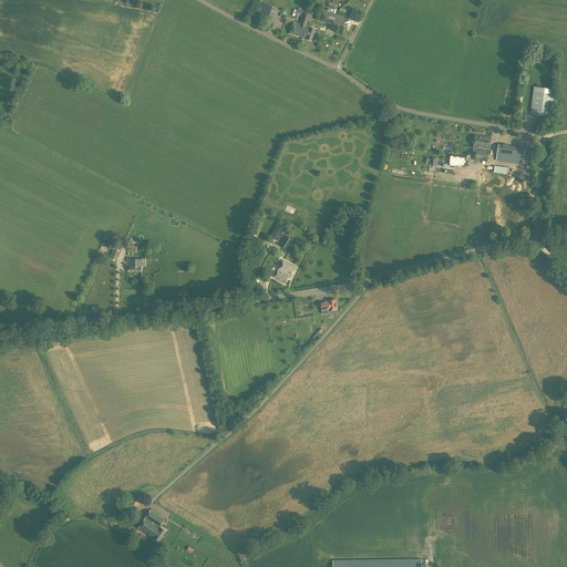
[(264,3),(258,17),(270,21),(275,8),(264,3)]
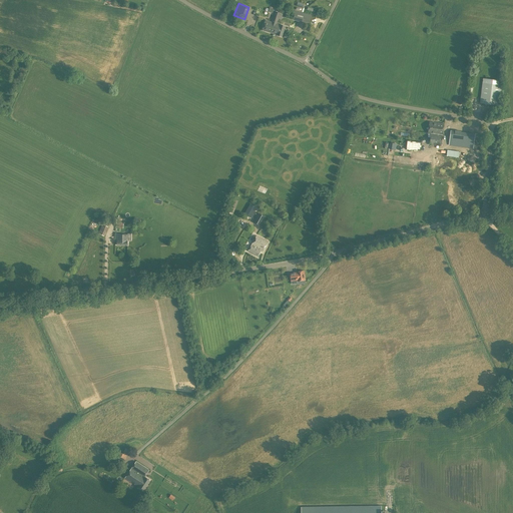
[(266,20),(262,30),(277,35),(282,37),(285,26),(278,24),(282,12),(277,11),(273,22),(266,20)]
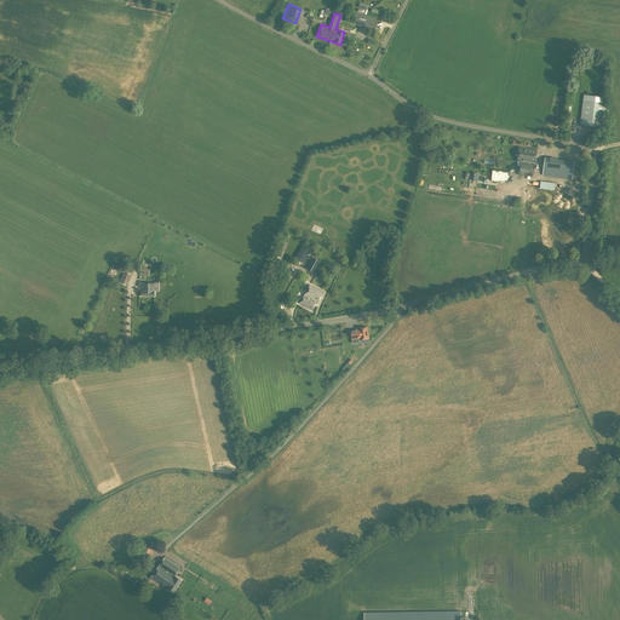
[(355,13),(354,16),(356,17),(354,23),(372,28),(375,18),(355,13)]
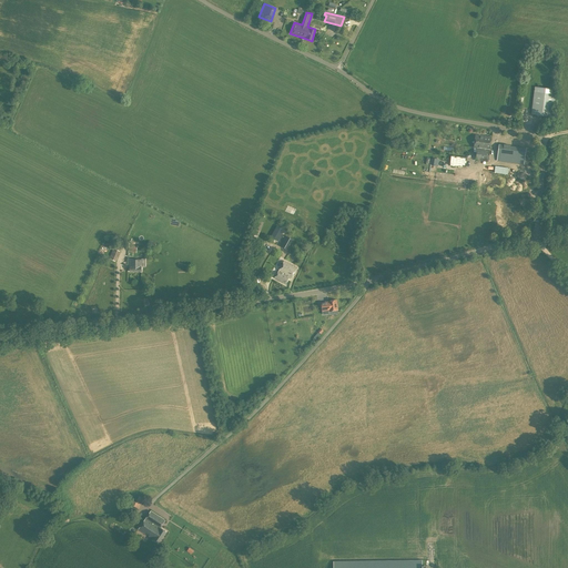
[(531,114),(553,117),(556,89),(535,87),(531,114)]
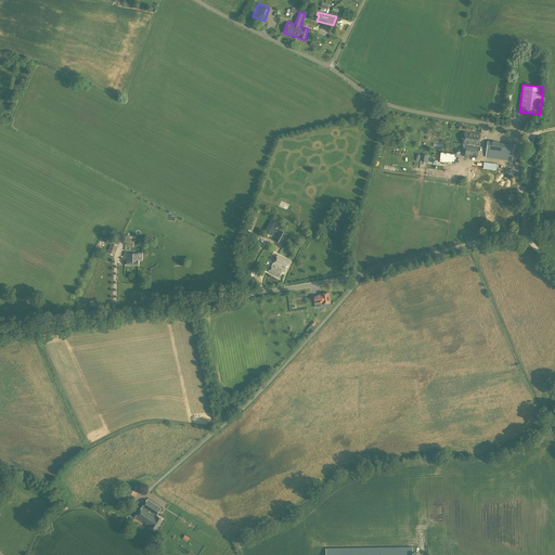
[(465,132),(463,144),(479,146),(480,134),(465,132)]
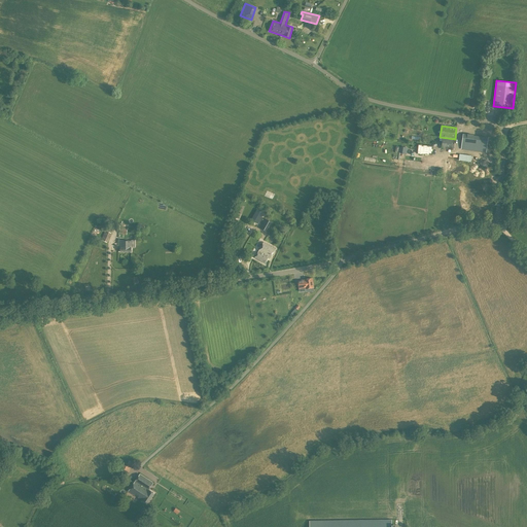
[(471,150),(473,135),(463,134),(461,149),(471,150)]
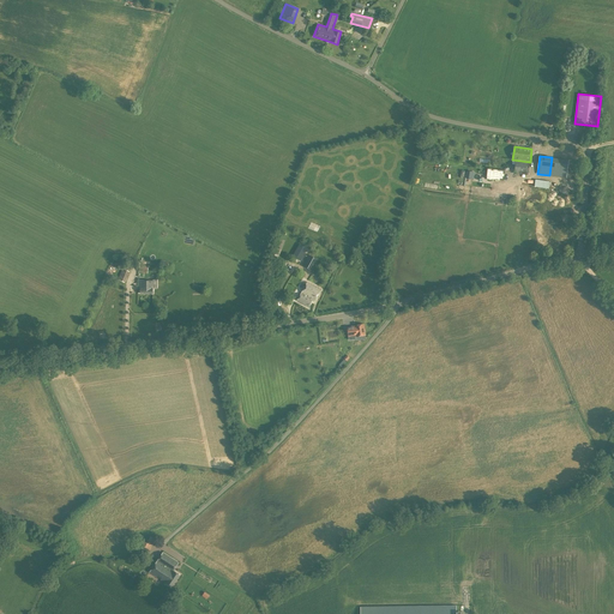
[(528,175),(530,162),(512,160),(516,161),(515,173),(528,175)]
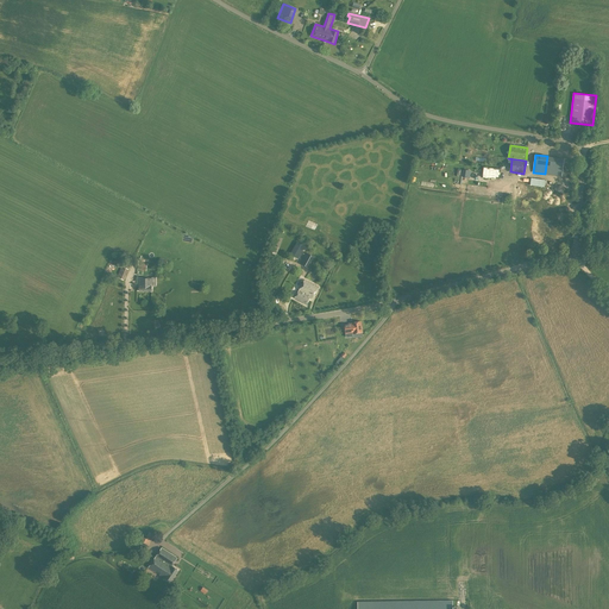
[(500,180),(501,169),(483,168),(482,177),(500,180)]
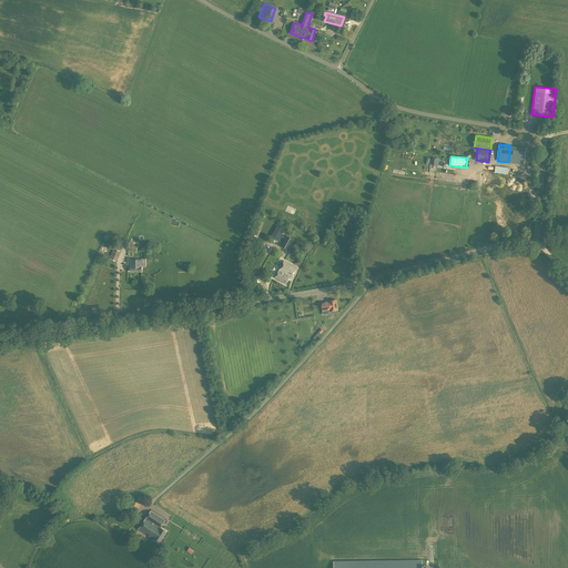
[(505,199),(508,174),(509,168),(495,165),(495,171),(483,170),(480,195),(505,199)]
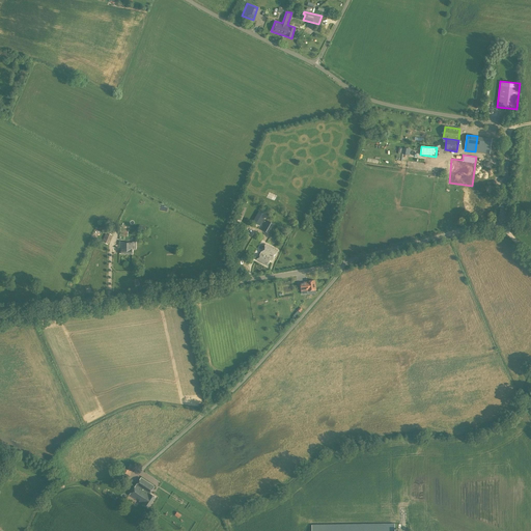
[(233,220),(241,223),(247,207),(240,204),(233,220)]
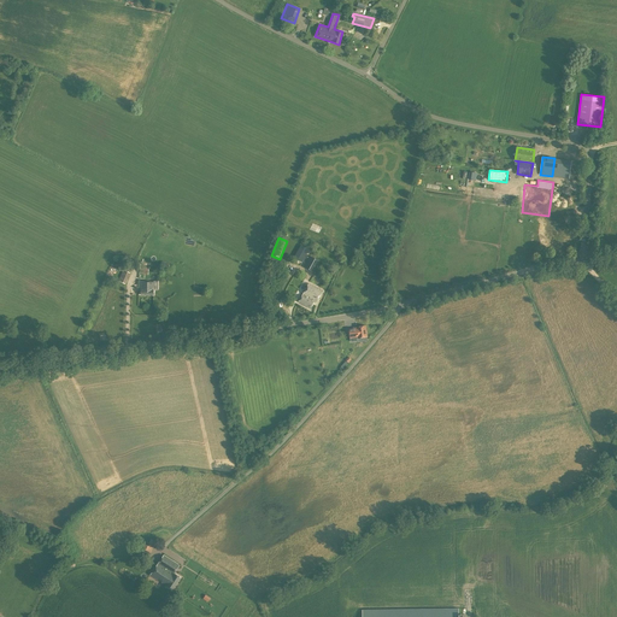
[(300,245),(293,258),(301,263),(309,250),(300,245)]
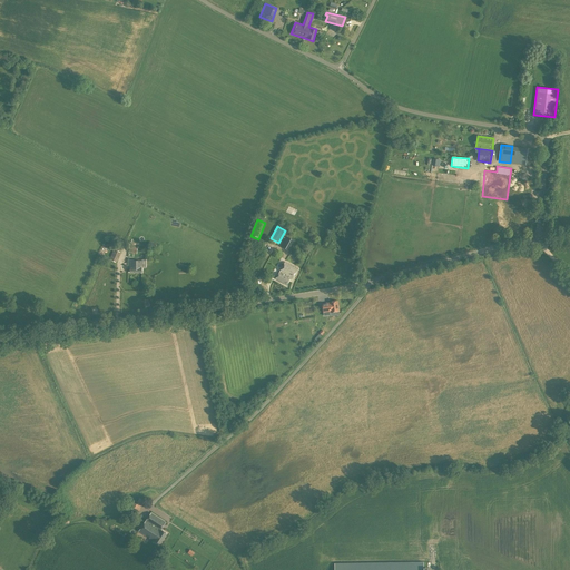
[(296,242),(287,237),(282,246),(291,252),(296,242)]
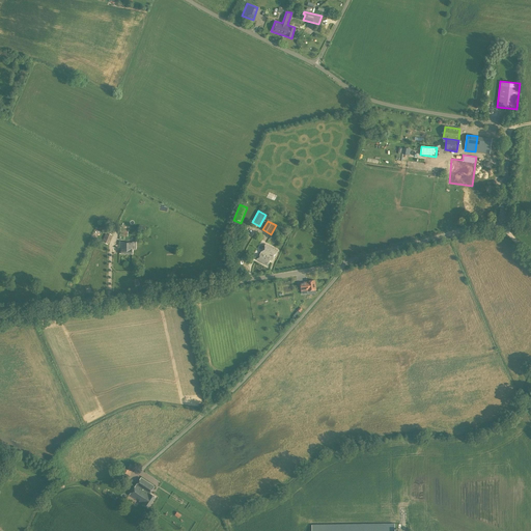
[(103,242),(108,245),(112,235),(107,232),(103,242)]
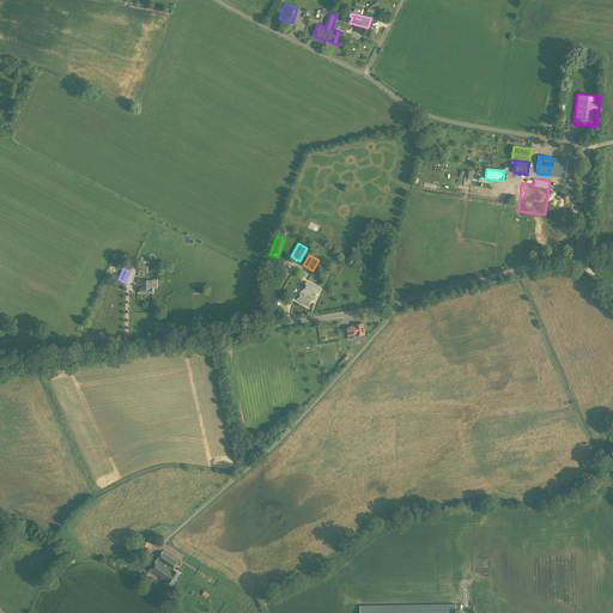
[(152,293),(152,280),(140,280),(140,293),(152,293)]
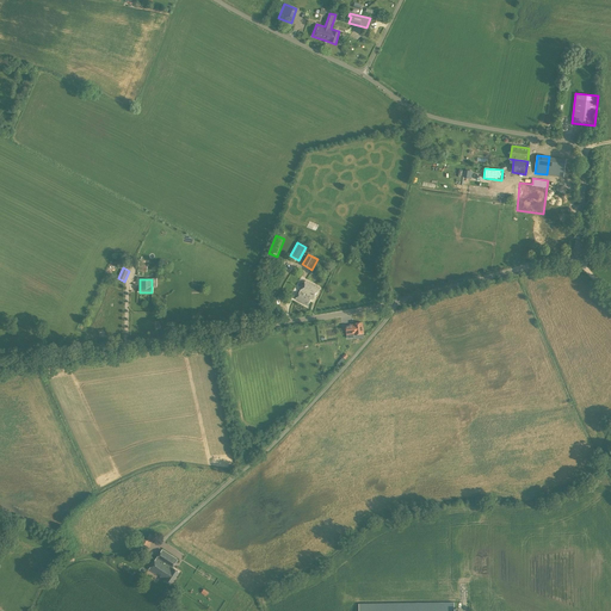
[(313,300),(320,289),(306,281),(295,298),(307,306),(312,298),(313,300)]
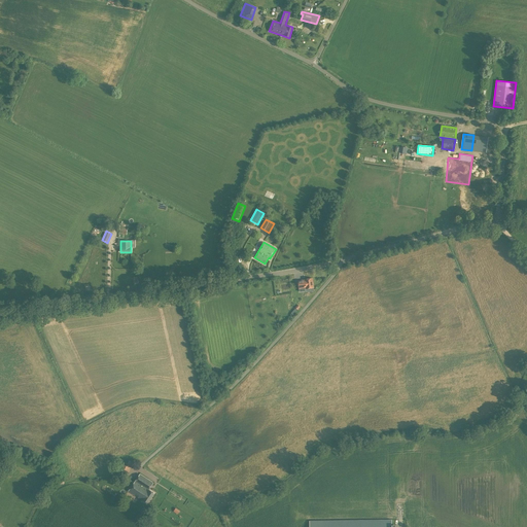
[(304,279),(304,280),(297,281),(300,291),(306,291),(305,289),(313,288),(312,278),(304,279)]
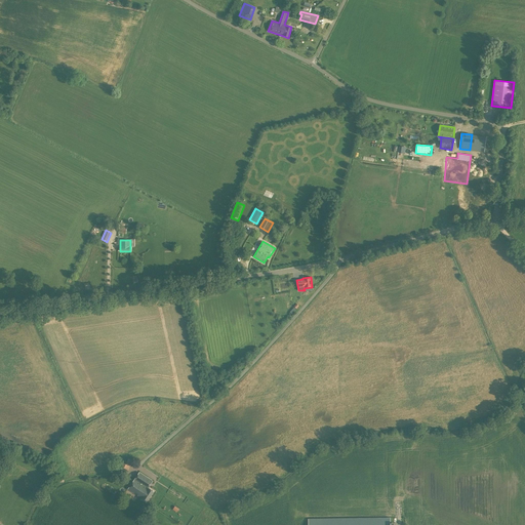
[(132,466),(134,461),(129,459),(126,463),(119,459),(115,468),(125,473),(129,465),(132,466)]
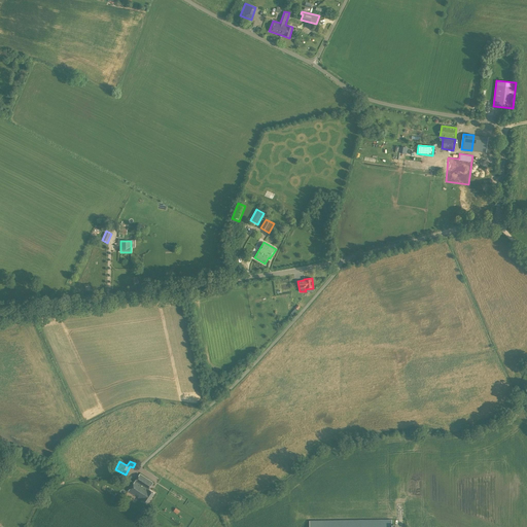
[(154,493),(149,490),(148,490),(152,483),(140,475),(129,491),(142,500),(142,501),(147,504),(154,493)]
